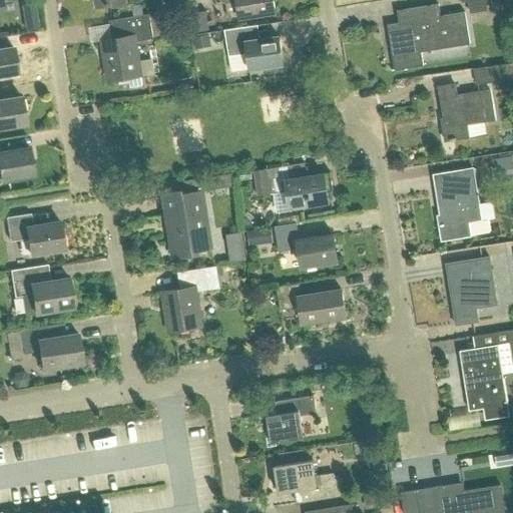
[(216,0),(217,4),(225,2),(228,19),(275,12),(273,0),(216,0)]
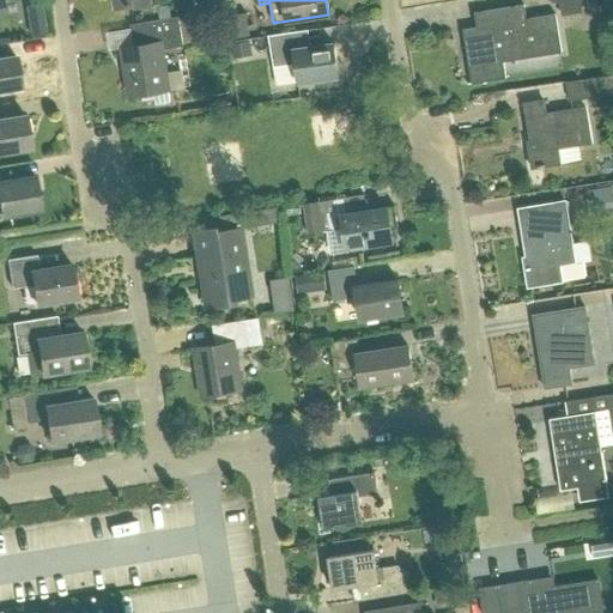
[(526,18),(523,5),(484,11),(486,25),(462,30),(471,83),(505,78),(503,61),(560,52),(554,13),(526,18)]
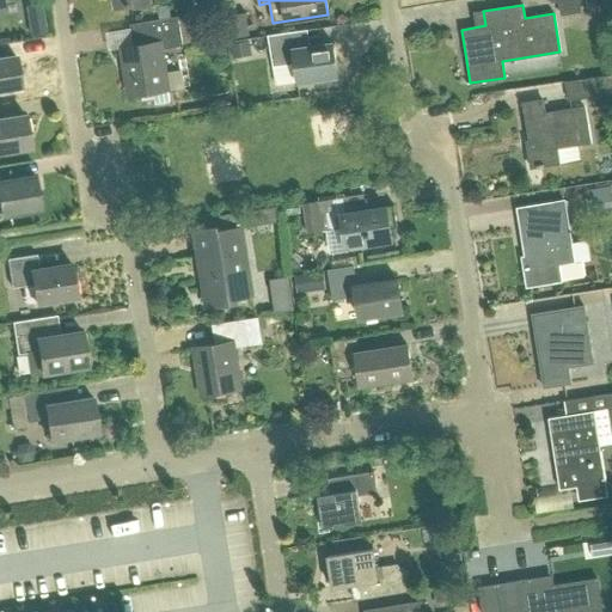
[(245,13),(225,17),(228,38),(249,36),(245,13)]
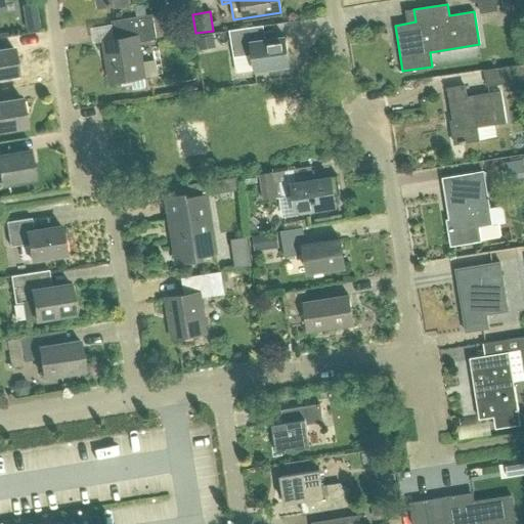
[(144,87),(143,77),(138,42),(157,39),(156,39),(164,37),(160,13),(111,20),(114,39),(103,41),(110,82),(131,79),(133,89),(144,87)]
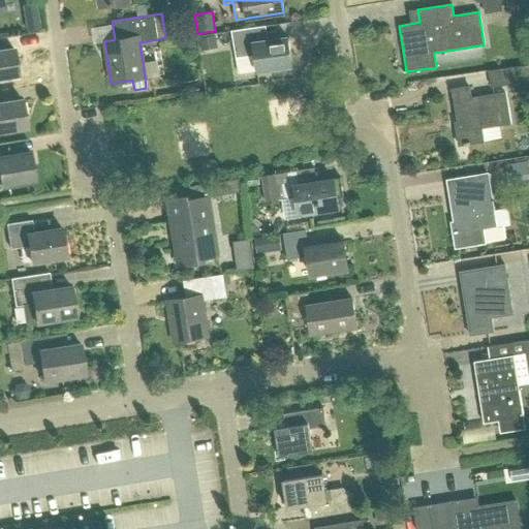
[(269,40),(266,26),(231,31),(236,57),(254,55),(257,71),(291,66),(287,37),(269,40)]
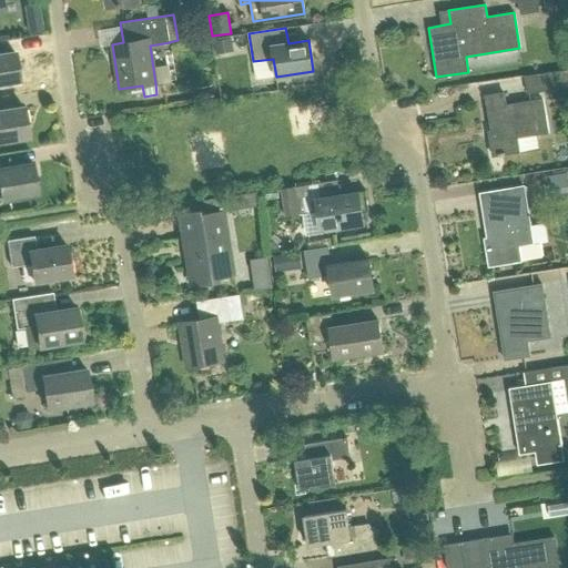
[(231,38),(212,41),(214,54),(233,51),(231,38)]
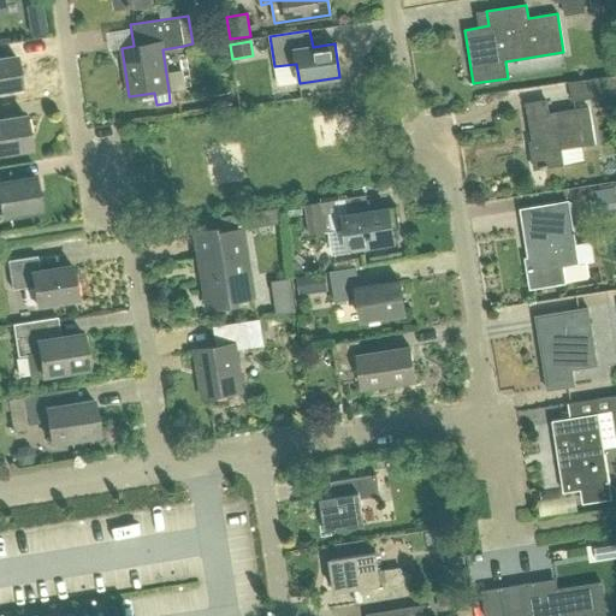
[(0,90),(19,88),(15,57),(0,58),(0,90)]
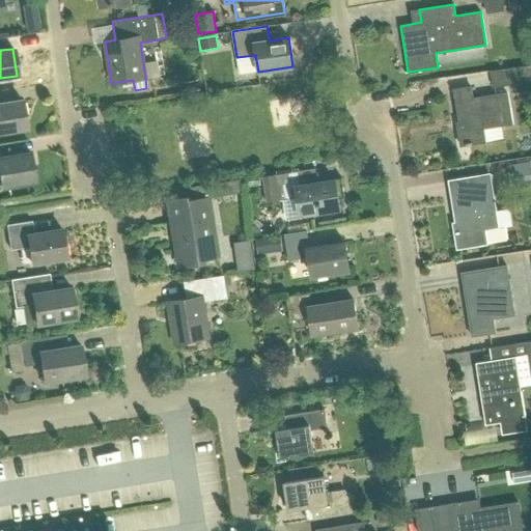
[(530,89),(530,86),(527,65),(512,67),(490,72),(493,88),(515,84),(516,91),(530,89)]
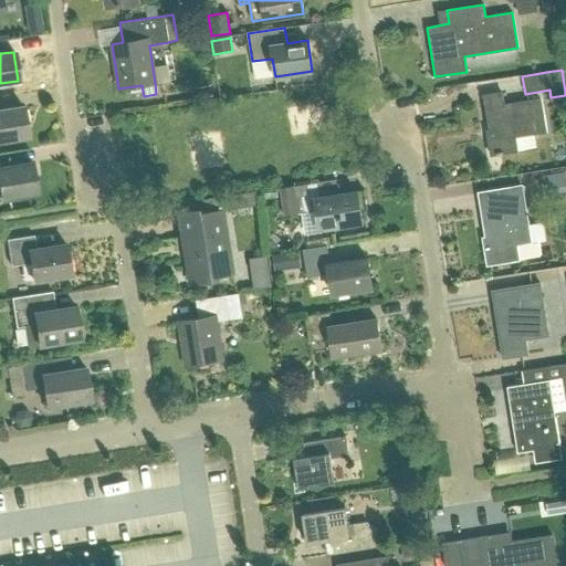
[(489,129),(486,130),(491,155),(517,150),(515,136),(546,130),(541,98),(503,104),(501,92),(483,94),(489,129)]
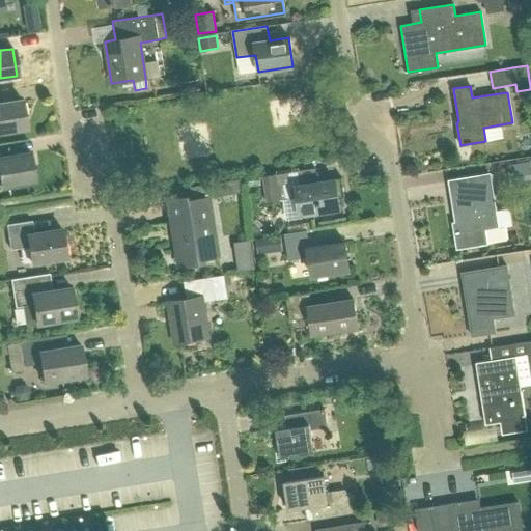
[(0,103),(0,132),(25,129),(21,100),(0,103)]
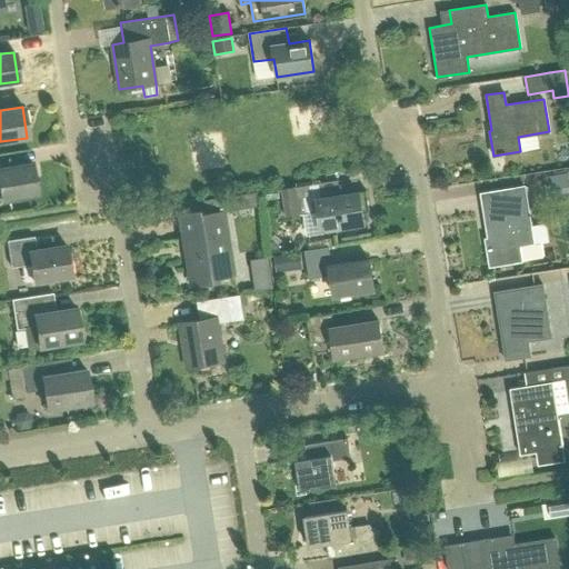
[(0,168),(0,199),(36,195),(31,163),(0,168)]
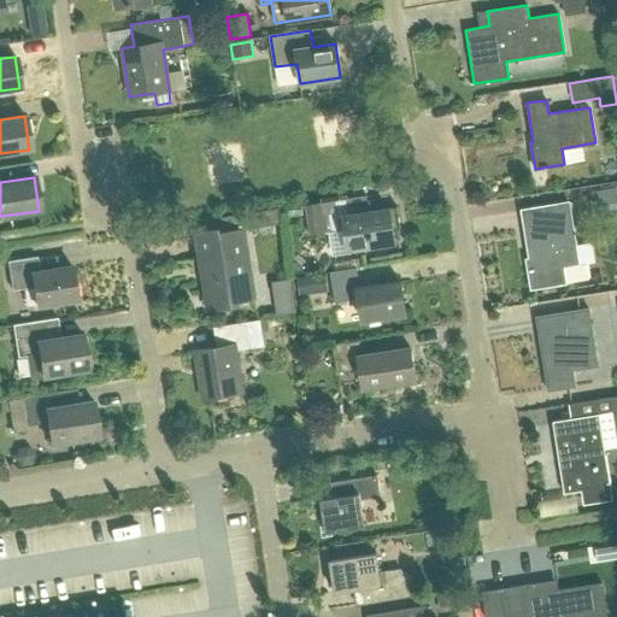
[(350,213),(347,199),(304,205),(309,235),(345,230),(348,250),(393,242),(391,231),(399,230),(395,205),(385,207),(386,207),(350,213)]
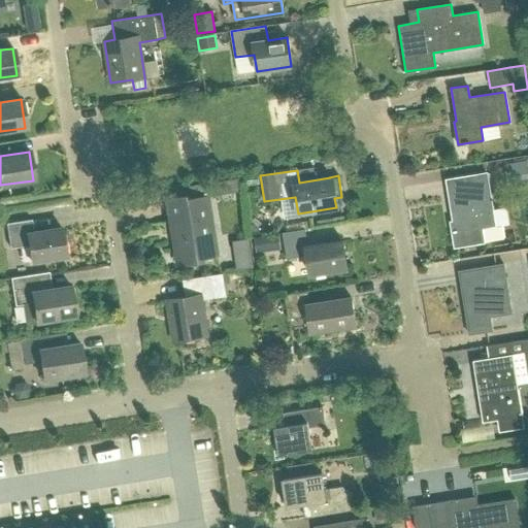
[(490,198),(486,173),(477,174),(472,175),(447,179),(454,226),(451,227),(455,246),(484,241),(501,238),(499,225),(495,226),(490,198)]
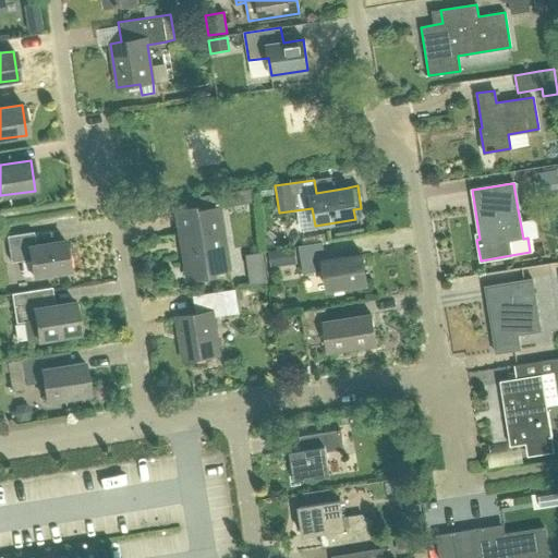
[(231,205),(252,201),(251,189),(250,187),(229,192),(231,205)]
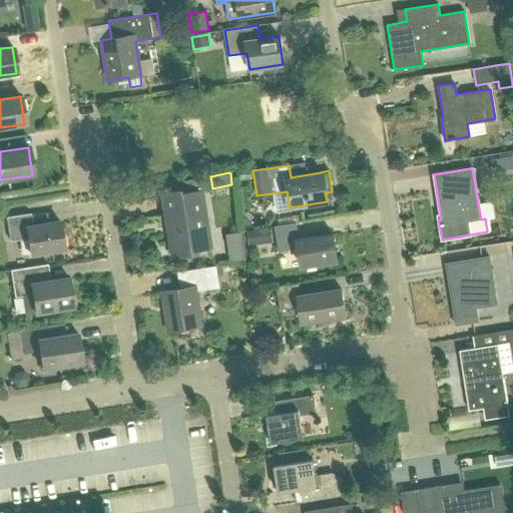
[(174,253),(208,247),(198,190),(164,195),(174,253)]
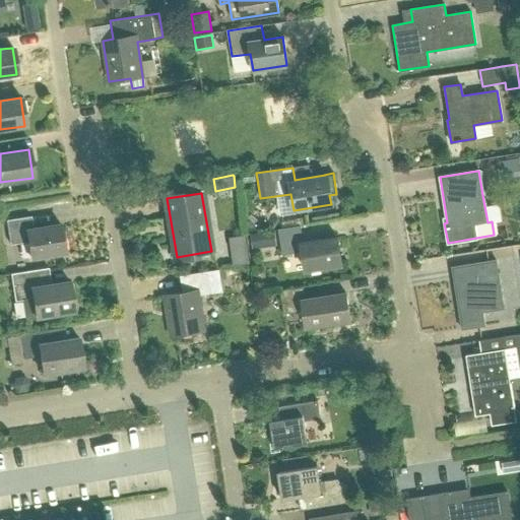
[(33,229),(30,216),(5,220),(9,244),(26,241),(29,258),(64,252),(59,224),(33,229)]
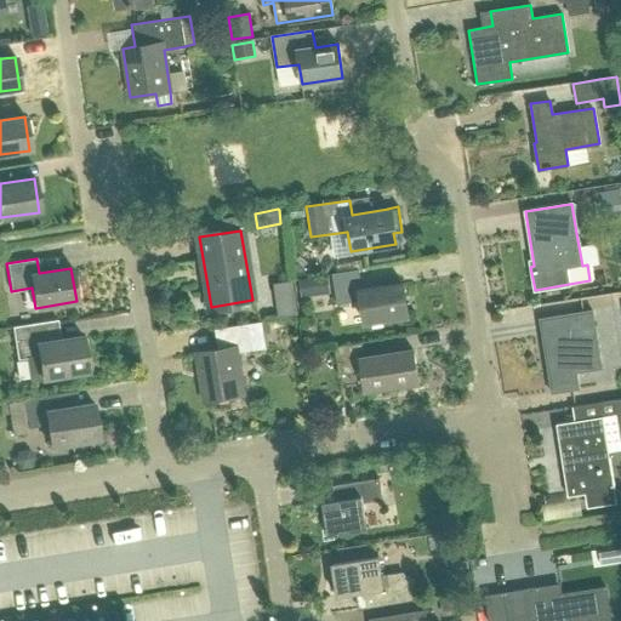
[(362,289),(358,269),(332,274),(337,303),(362,300),(365,323),(406,317),(402,283),(362,289)]
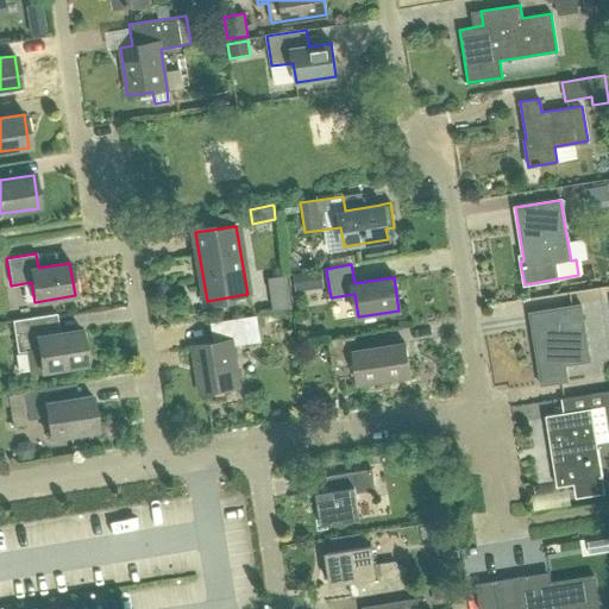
[(306,271),(292,274),(295,292),(308,289),(306,271)]
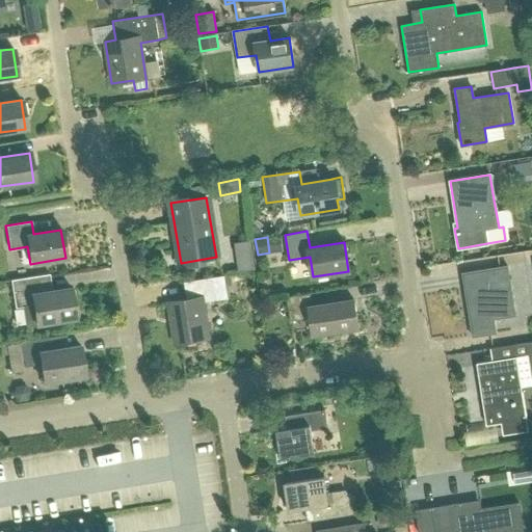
[(506,266),(461,273),(472,337),(496,333),(497,333),(495,323),(495,319),(515,316),(514,315),(506,266)]
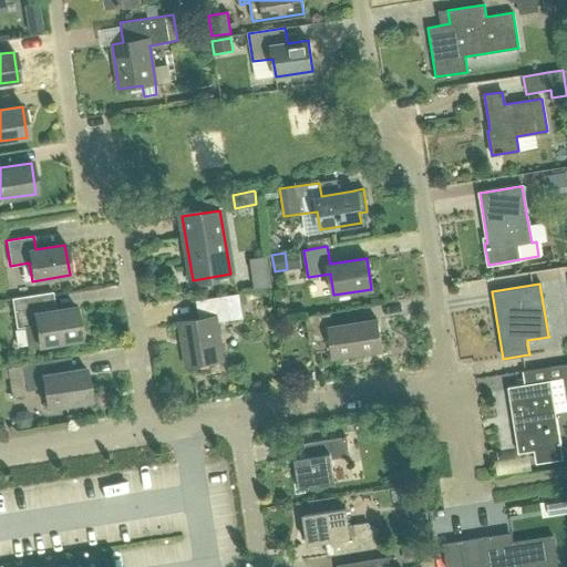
[(41,311),(39,295),(11,299),(16,328),(23,327),(27,347),(80,338),(74,306),(41,311)]
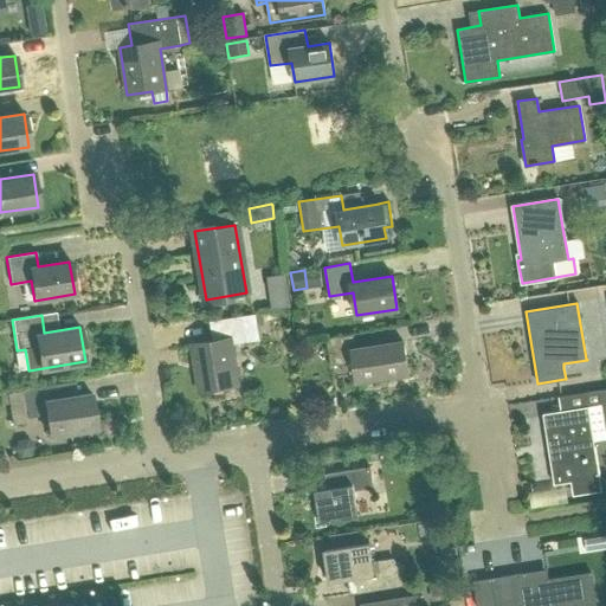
[(199,392),(238,385),(231,343),(259,340),(256,315),(210,322),(213,340),(192,343),(199,392)]
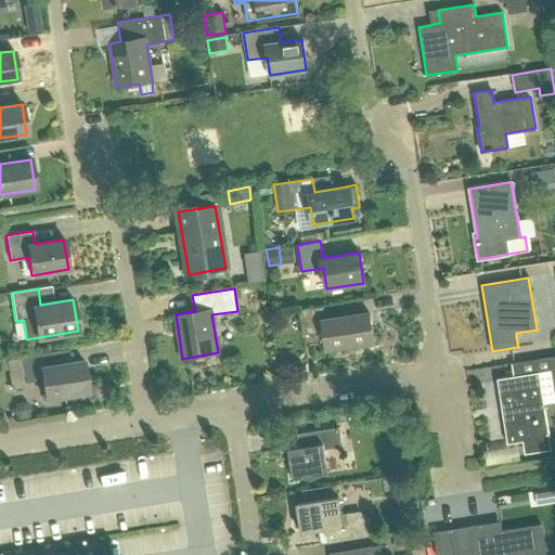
[(324,319),(323,308),(322,307),(298,310),(302,335),(323,332),(325,349),(373,343),(369,312),(324,319)]
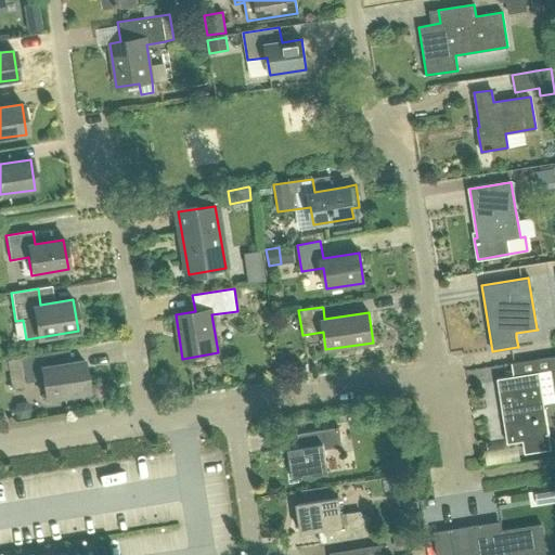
[(46,366),(43,353),(18,358),(23,383),(41,379),(44,399),(88,391),(82,360),(46,366)]
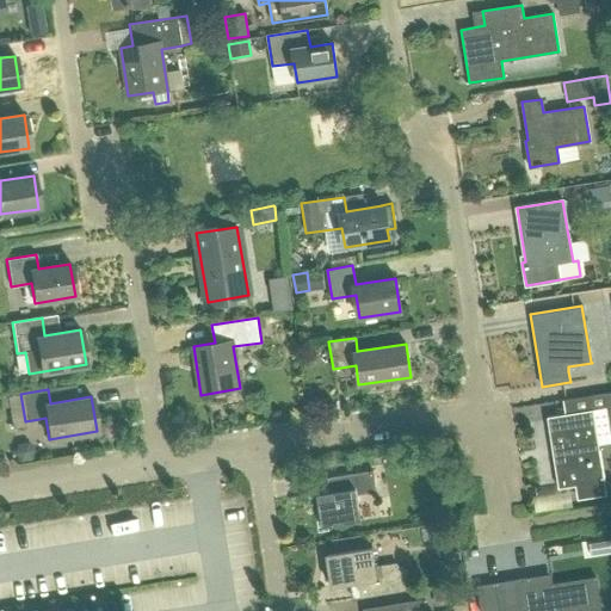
[(592,411),(547,418),(559,488),(578,485),(580,497),(606,493),(592,411)]
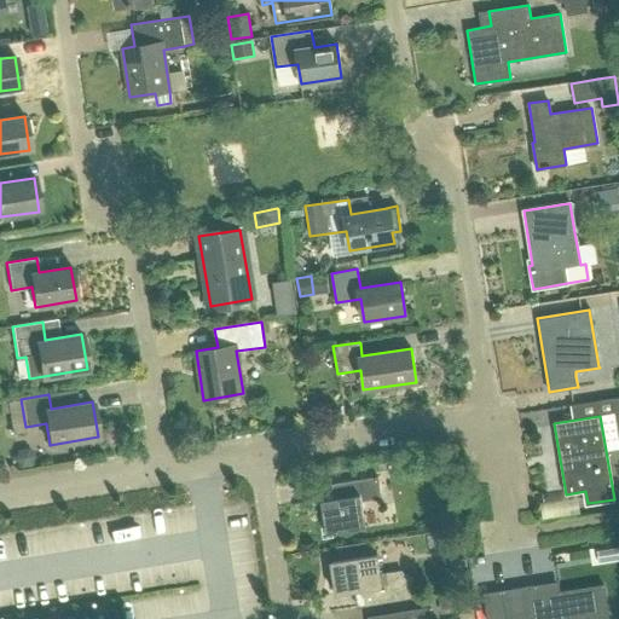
[(327,534),(365,528),(362,501),(381,498),(377,476),(337,482),(340,497),(320,501),(327,534)]
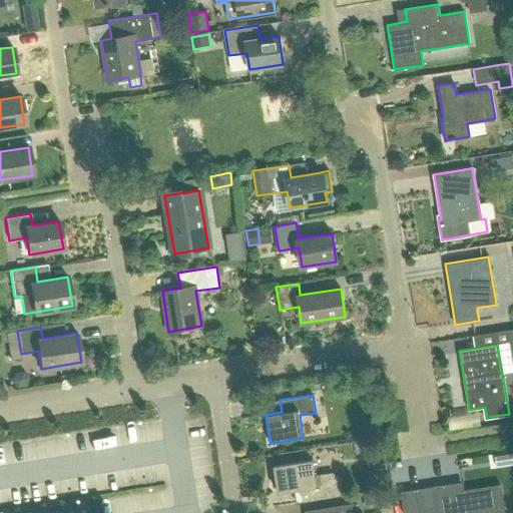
[(315,476),(313,460),(274,466),(278,492),(310,487),(312,500),(337,496),(333,473),(315,476)]
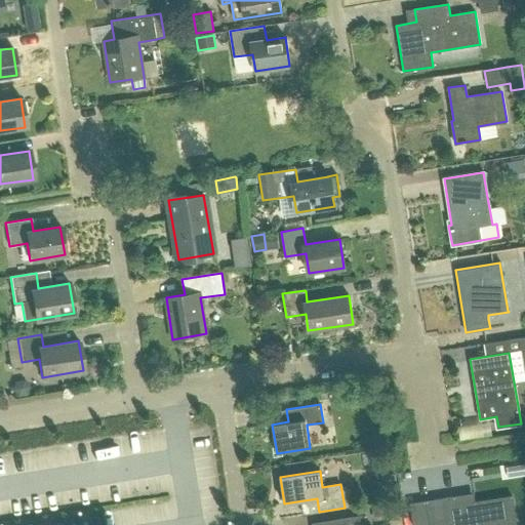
[(427,501),(409,505),(412,524),(516,524),(512,496),(475,501),(473,493),(453,496),(427,500),(427,501)]
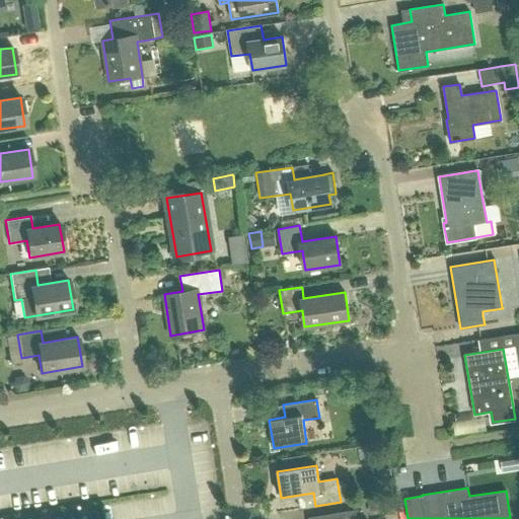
[(394,494),(368,498),(371,514),(397,510),(394,494)]
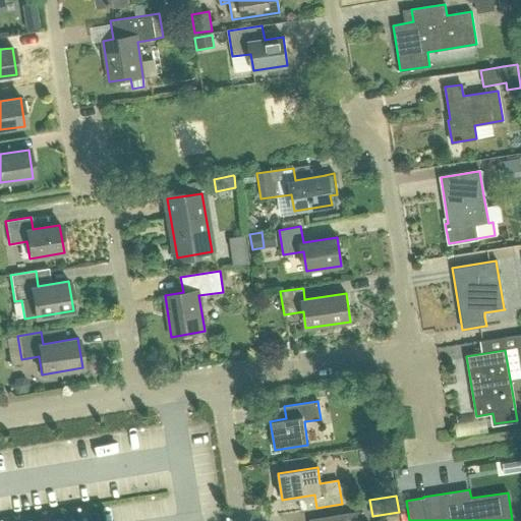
[(360,520),(359,511),(310,519),(310,520),(360,520)]
